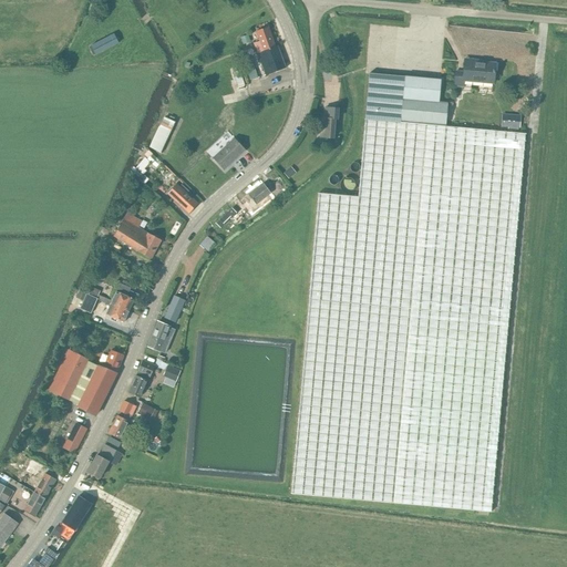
[(254,43),(266,75),(286,68),(277,45),(276,47),(268,27),(256,31),(259,41),(254,43)]
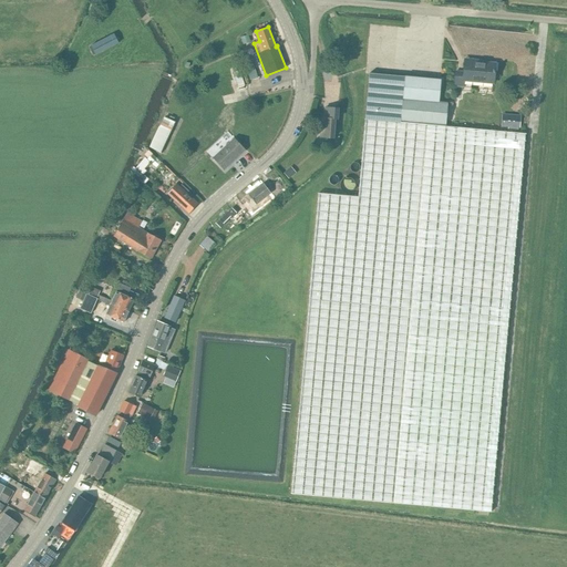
[(244,60),(250,80),(258,78),(251,58),(244,60)]
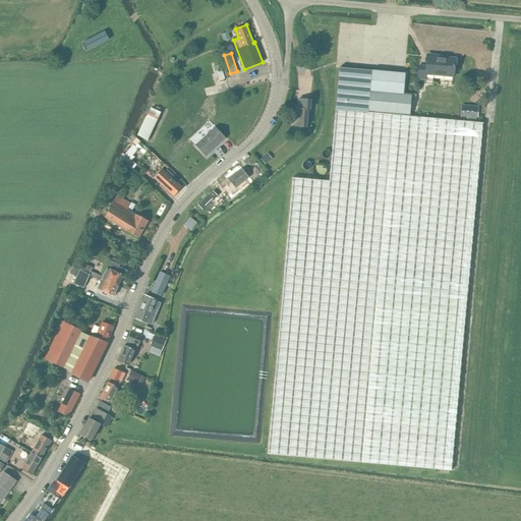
[(426,74),(454,76),(455,58),(426,56),(425,65),(418,65),(417,78),(425,79),(426,74)]
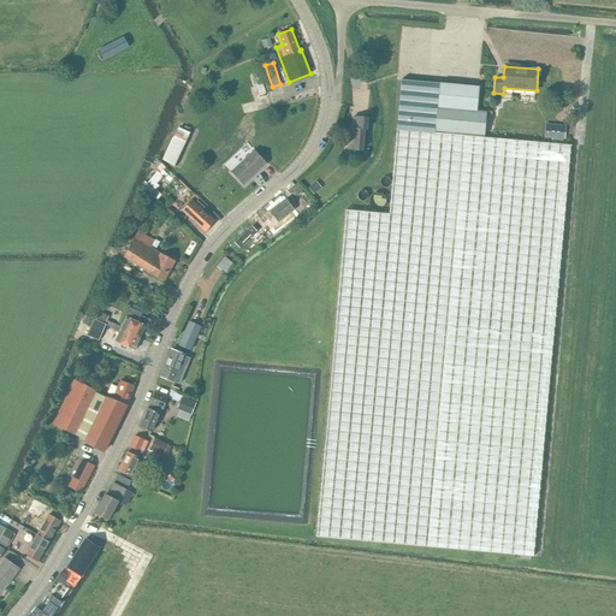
[(325,440),(317,537),(533,556),(543,460),(570,143),(569,143),(484,136),(486,111),(477,111),(477,108),(479,87),(478,87),(478,86),(440,83),(428,82),(412,81),(403,80),(401,80),(397,128),(391,190),(389,214),(347,209),(325,440)]
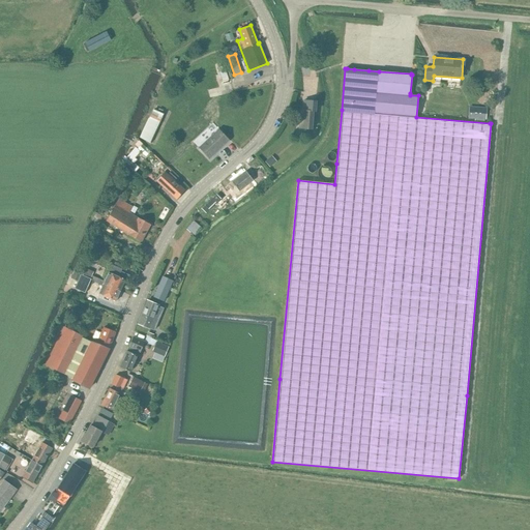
[(300,110),(299,127),(312,128),(313,111),(316,111),(316,100),(304,99),(303,110),(300,110)]
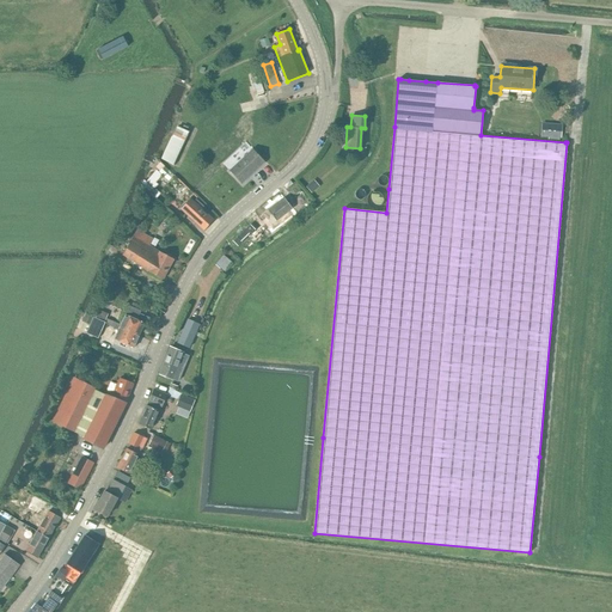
[(542,123),(540,136),(548,138),(548,140),(558,141),(558,139),(561,139),(562,124),(542,123)]
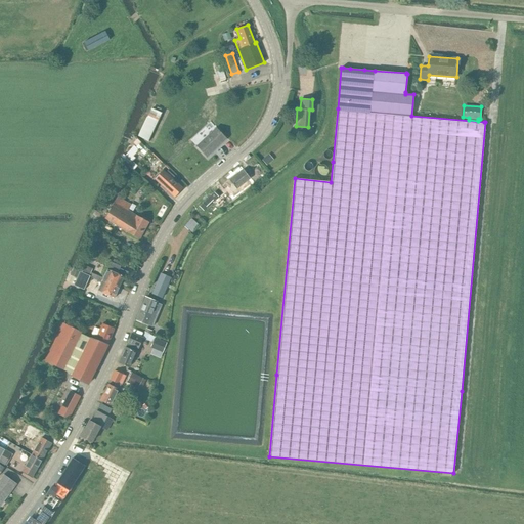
[(207,157),(222,142),(226,138),(216,128),(198,145),(207,157)]
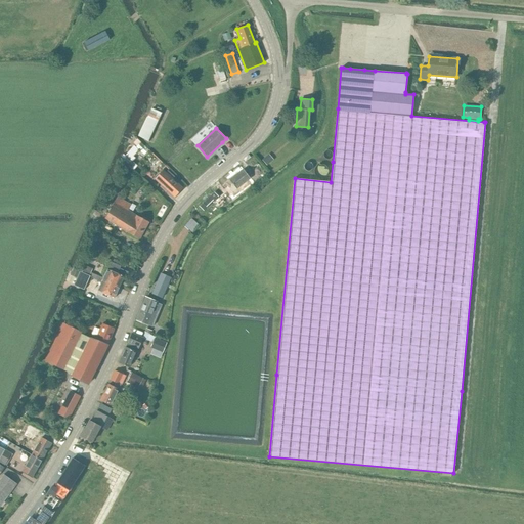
[(123,162),(122,163),(128,167),(132,163),(133,162),(135,159),(133,157),(138,149),(133,146),(125,156),(127,158),(123,162)]
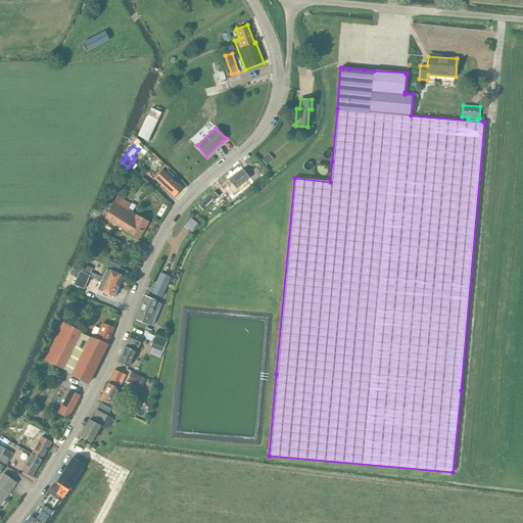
[(329,159),(330,158),(331,157),(332,156),(332,154),(331,153),(331,152),(329,151),(328,151),(327,151),(326,151),(325,152),(324,153),(323,154),(324,156),(324,157),(325,158),(326,159),(327,159),(329,159)]
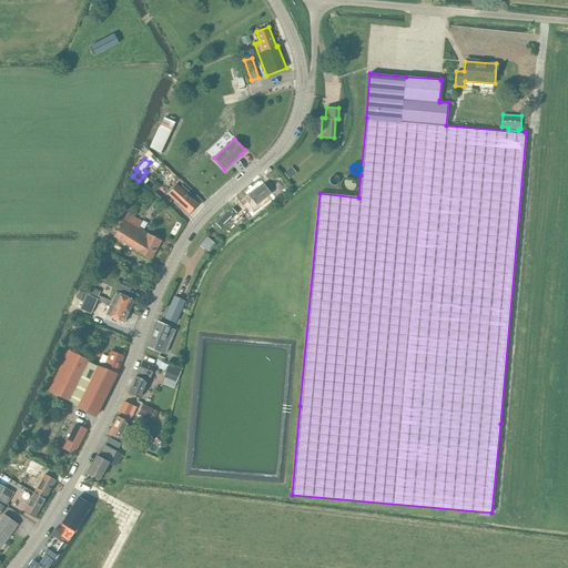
[(290,169),(284,173),(290,179),(294,174),(290,169)]
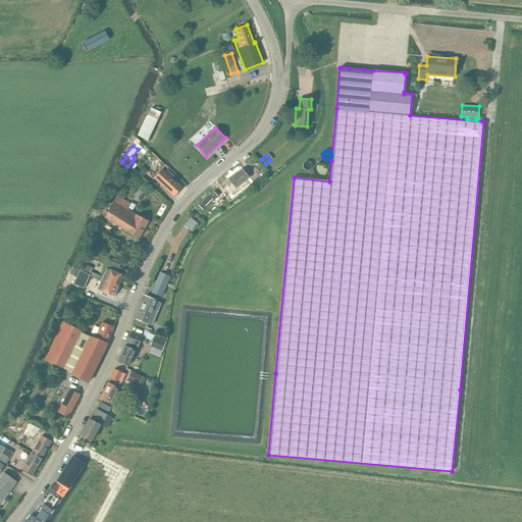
[(311,164),(310,163),(309,162),(308,162),(306,162),(305,162),(304,163),(303,165),(303,166),(303,167),(304,169),(305,169),(307,170),(308,170),(309,170),(310,169),(311,168),(311,166),(311,165),(311,164)]
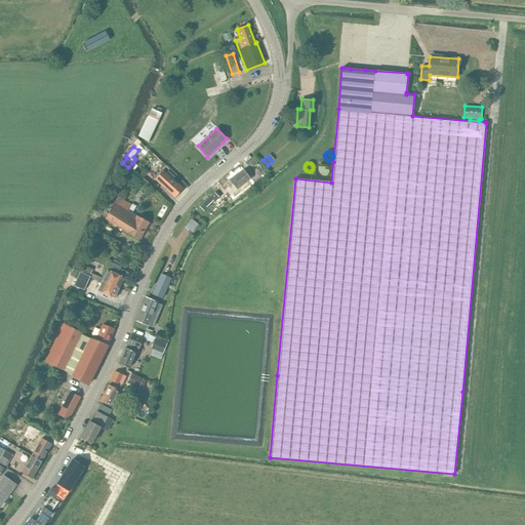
[(324,179),(326,178),(328,176),(329,174),(329,172),(329,170),(328,168),(326,167),(324,166),(322,165),(320,166),(318,167),(316,168),(315,171),(315,173),(316,175),(318,177),(320,178),(322,179),(324,179)]
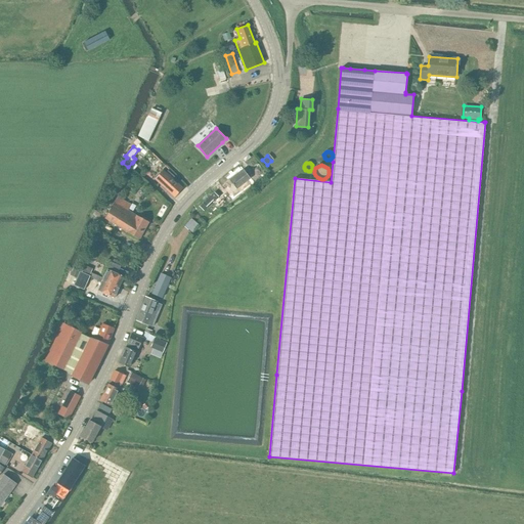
[(230,181),(220,189),(227,199),(228,199),(230,202),(234,198),(232,195),(232,194),(237,190),(239,193),(247,188),(245,186),(252,181),(251,179),(243,169),(229,180),(230,181)]
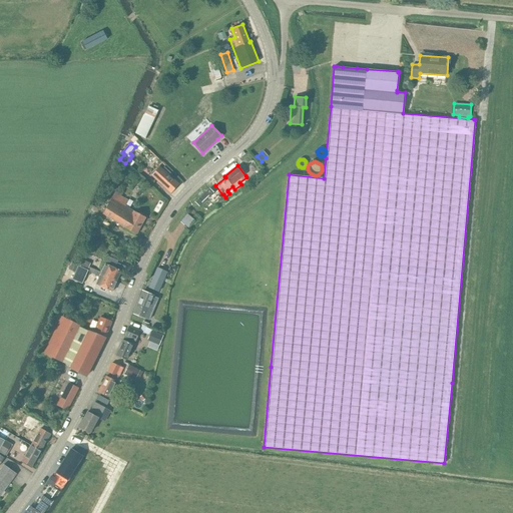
[(159,166),(151,175),(171,193),(178,184),(172,179),(175,176),(164,166),(162,168),(159,166)]
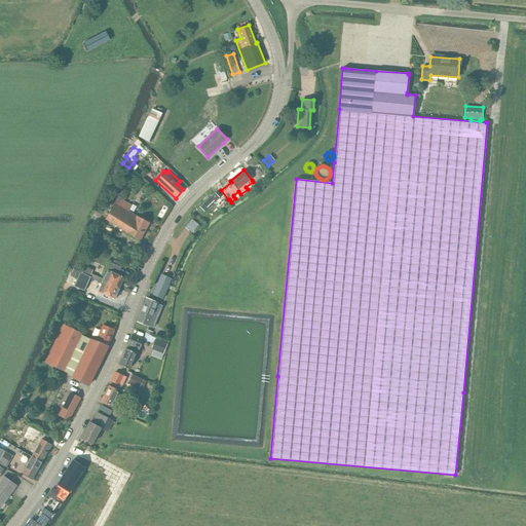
[(106,219),(140,239),(149,223),(128,212),(132,205),(118,197),(106,219)]
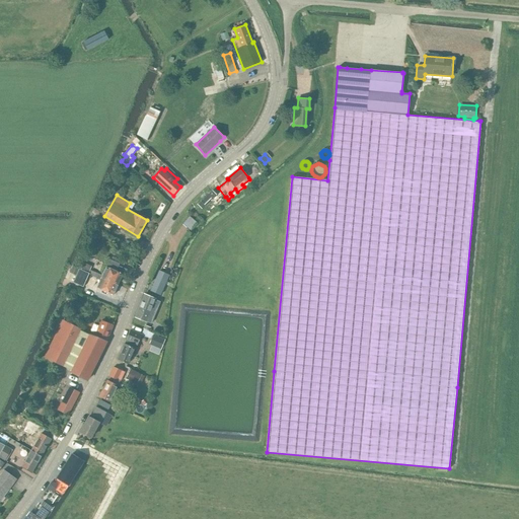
[(190,216),(182,224),(191,230),(198,223),(190,216)]
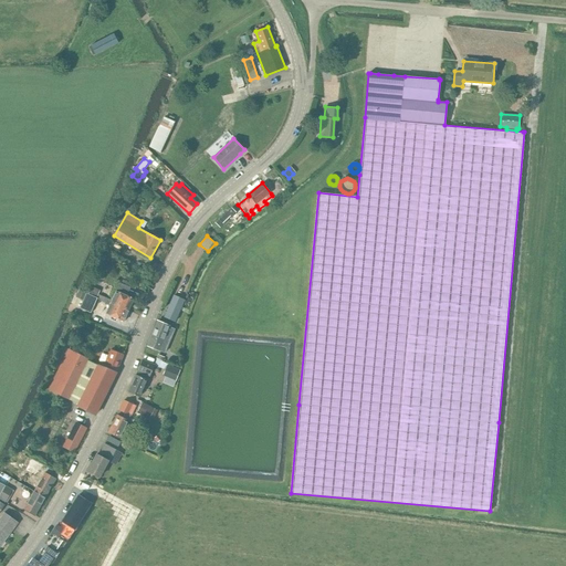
[(109,300),(108,302),(129,311),(134,299),(132,297),(127,295),(130,287),(129,286),(123,284),(121,283),(116,291),(112,300),(109,300)]
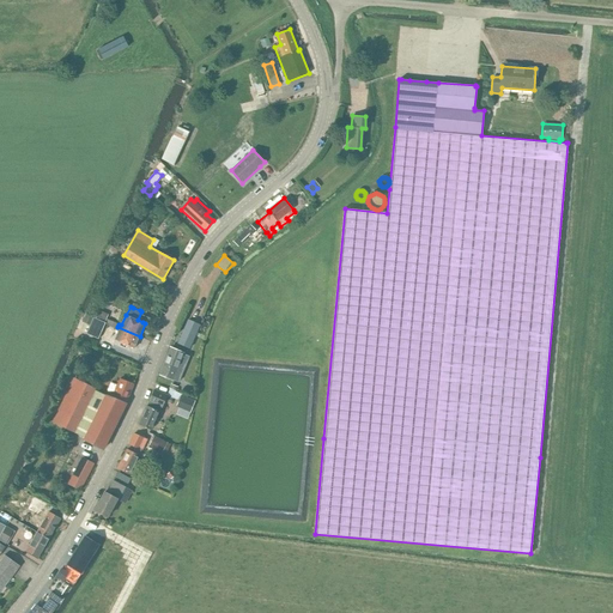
[(96,317),(96,319),(104,323),(105,321),(107,319),(108,315),(99,310),(96,317)]
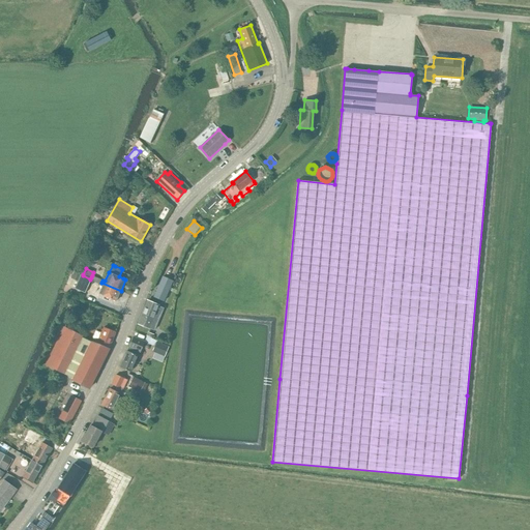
[(74,272),(71,278),(78,282),(81,274),(74,272)]
